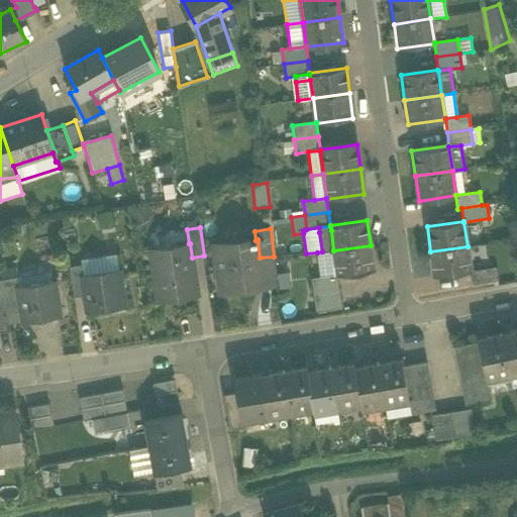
[(322,251),(333,250),(331,230),(319,232),(322,251)]
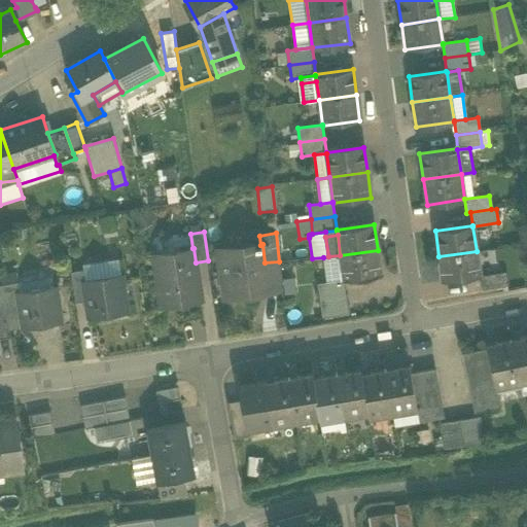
[(218,250),(225,297),(258,292),(268,279),(265,262),(262,244),(260,245),(218,250)]
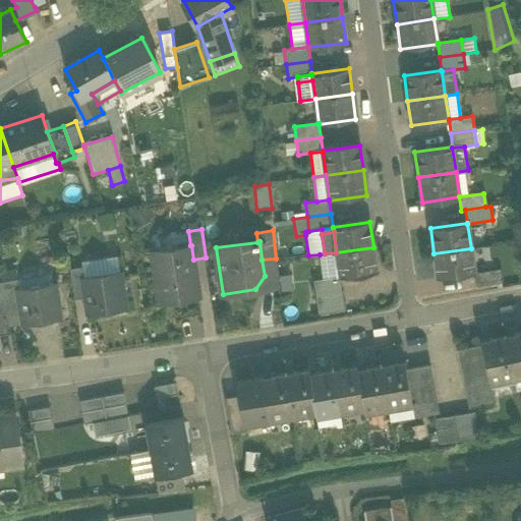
[(152,251),(160,303),(198,298),(193,259),(191,245),(190,245),(152,251)]
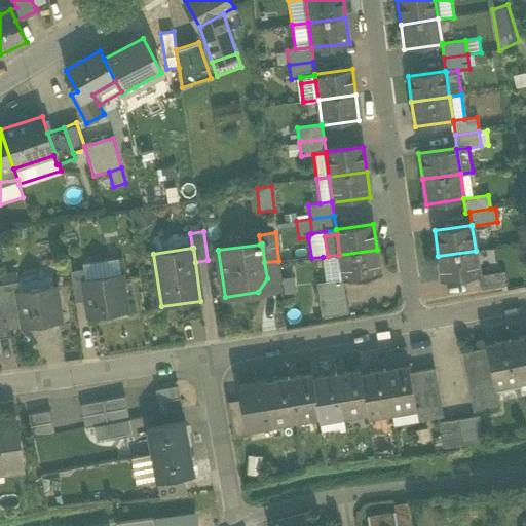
[(380,274),(377,250),(339,255),(343,279),(380,274)]
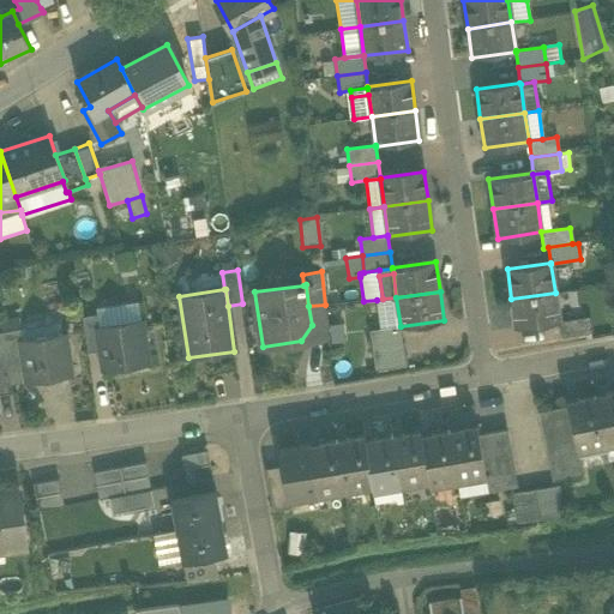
[(559,321),(555,293),(511,299),(516,329),(559,323),(559,321)]
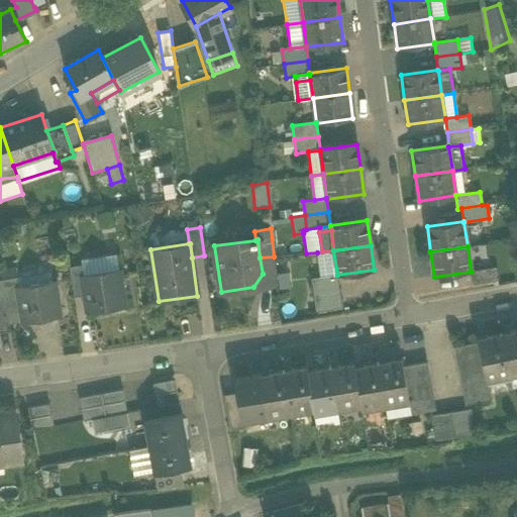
[(337,275),(333,250),(322,251),(317,252),(320,277),(337,275)]
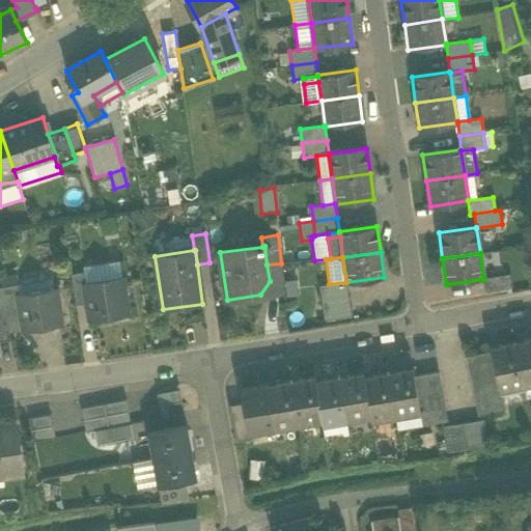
[(83,272),(85,283),(122,277),(120,261),(83,267),(83,272)]
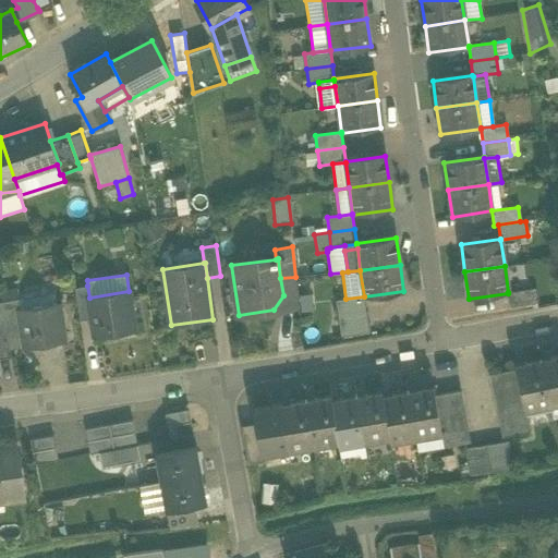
[(283,295),(286,307),(298,306),(295,277),(280,278),(283,295)]
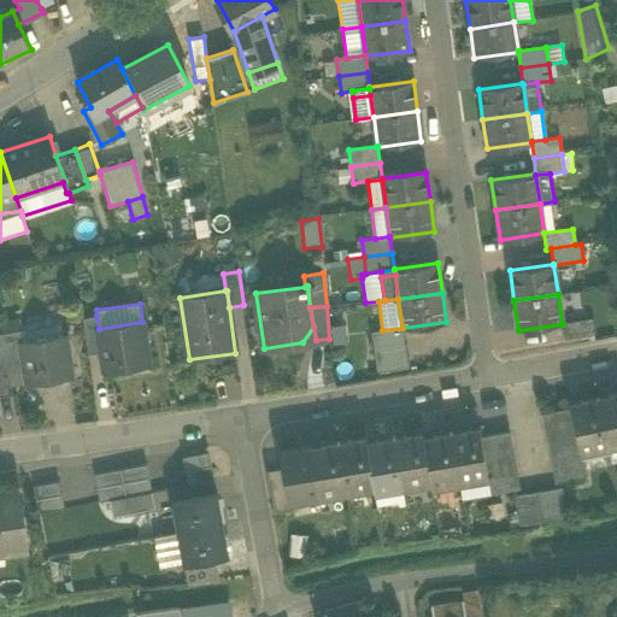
[(82,318),(87,354),(101,352),(98,329),(99,329),(97,316),(82,318)]
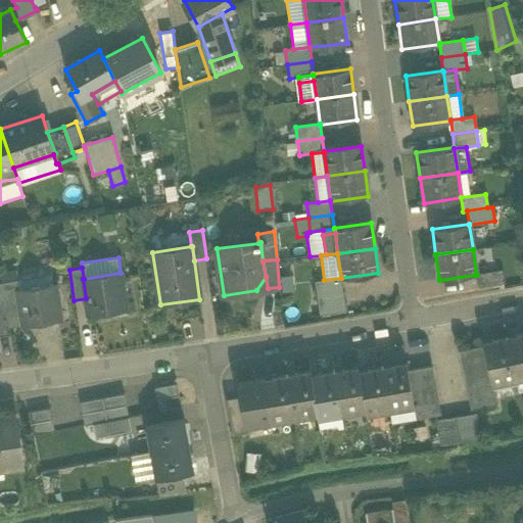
[(476,275),(479,287),(504,285),(504,270),(476,274),(476,275)]
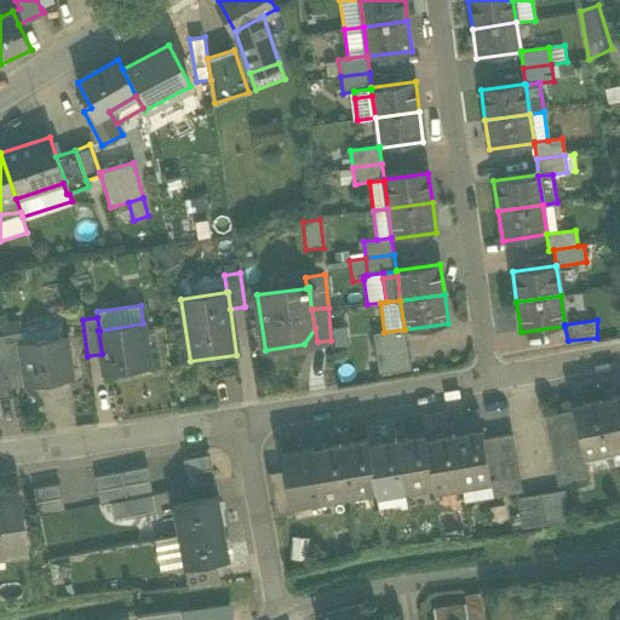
[(102,354),(104,374),(149,367),(143,323),(99,331),(98,331),(102,354)]
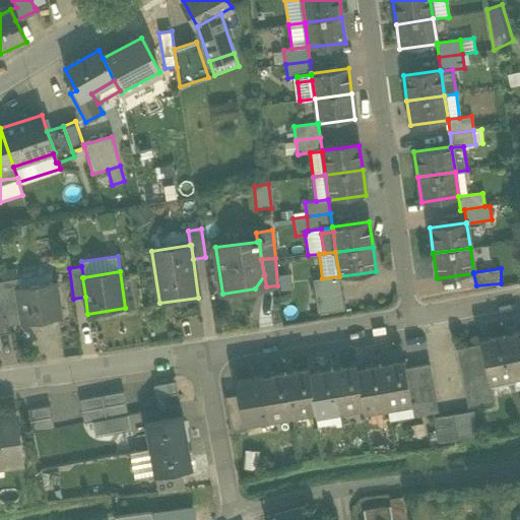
[(291,289),(290,273),(278,274),(279,290),(291,289)]
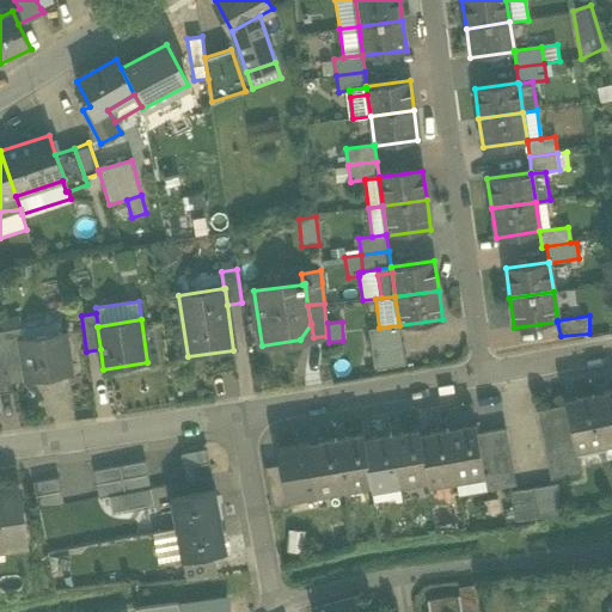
[(313,337),(311,324),(300,340),(313,337)]
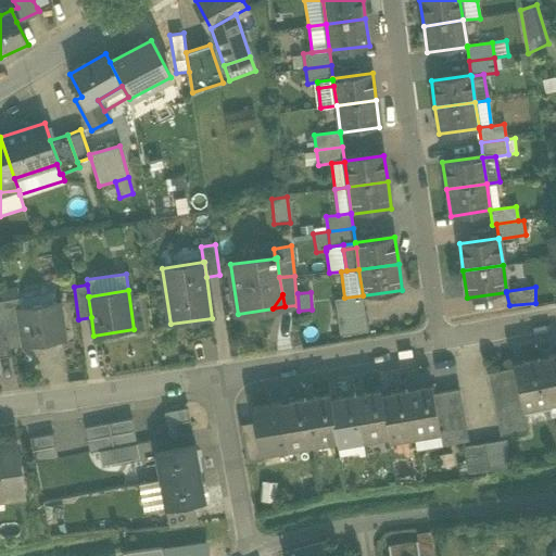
[(336,299),(338,315),(364,311),(363,295),(344,298),(336,299)]
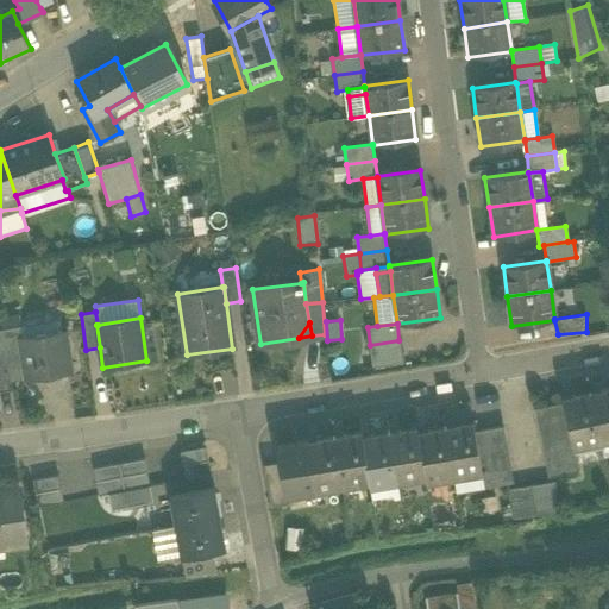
[(20,326),(0,328),(0,333),(6,362),(24,359),(23,350),(20,338),(23,338),(20,326)]
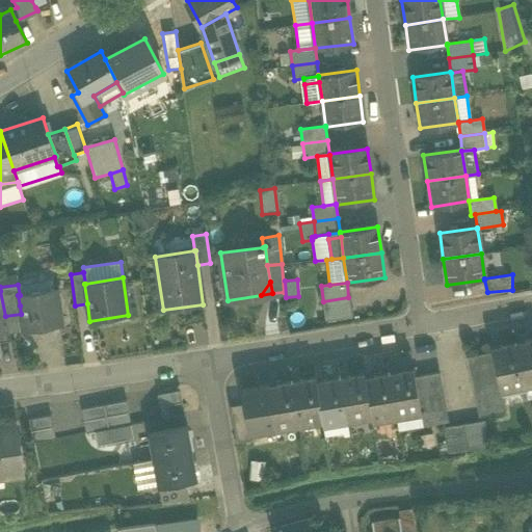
[(21,314),(24,330),(60,325),(55,290),(20,295),(18,295),(20,306),(21,314)]
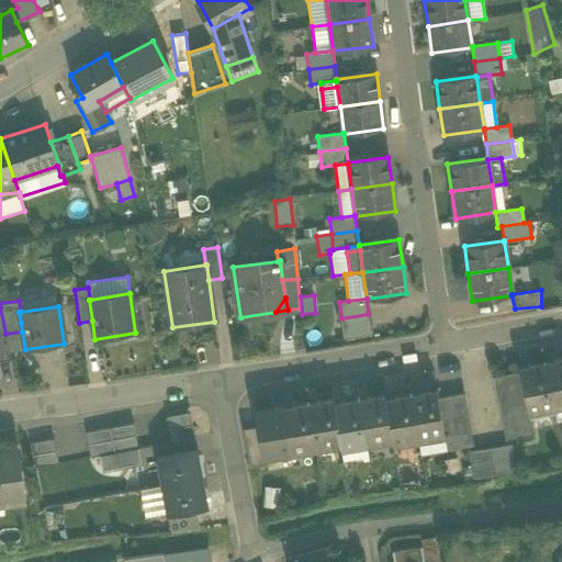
[(9,351),(6,334),(0,307),(0,361),(11,359),(9,351)]
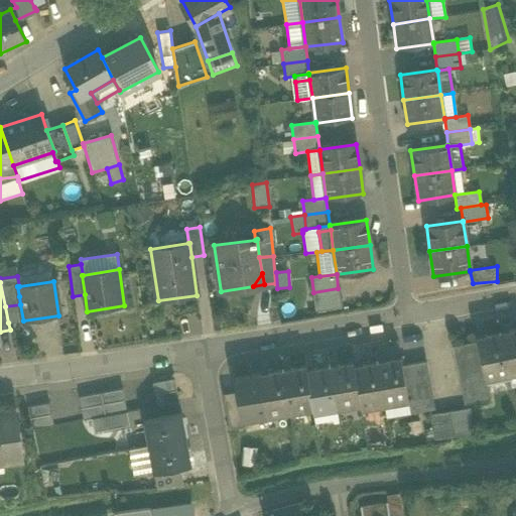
[(341,306),(338,288),(313,292),(315,310),(341,306)]
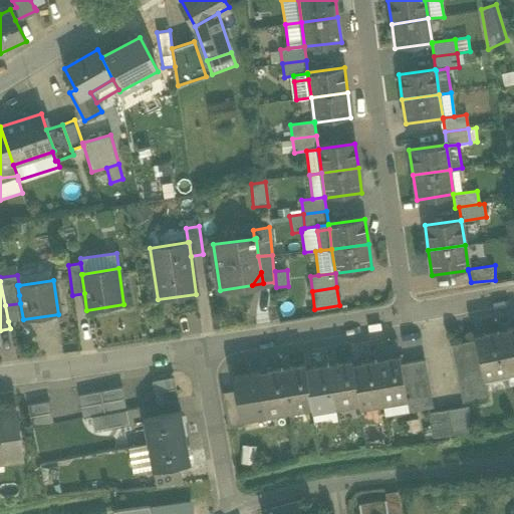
[(20,303),(5,305),(8,321),(23,319),(20,303)]
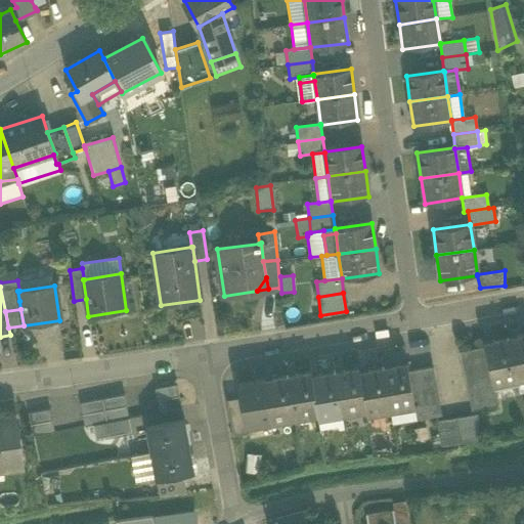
[(523,333),(508,337),(516,377),(523,375),(523,333)]
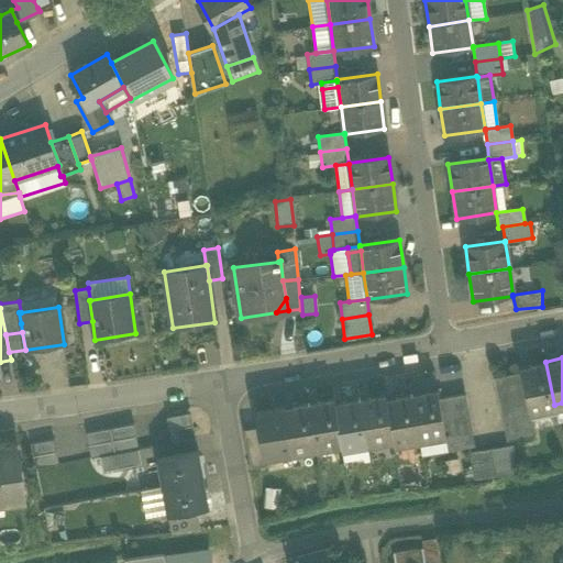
[(526,398),(528,410),(554,405),(545,362),(519,367),(520,372),(523,385),(526,398)]
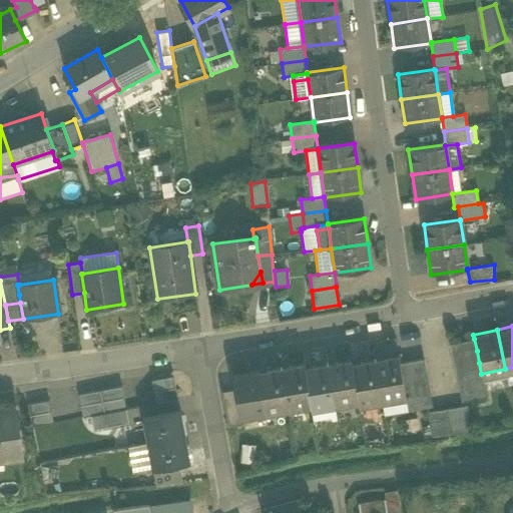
[(451,344),(453,356),(477,351),(474,339),(451,344)]
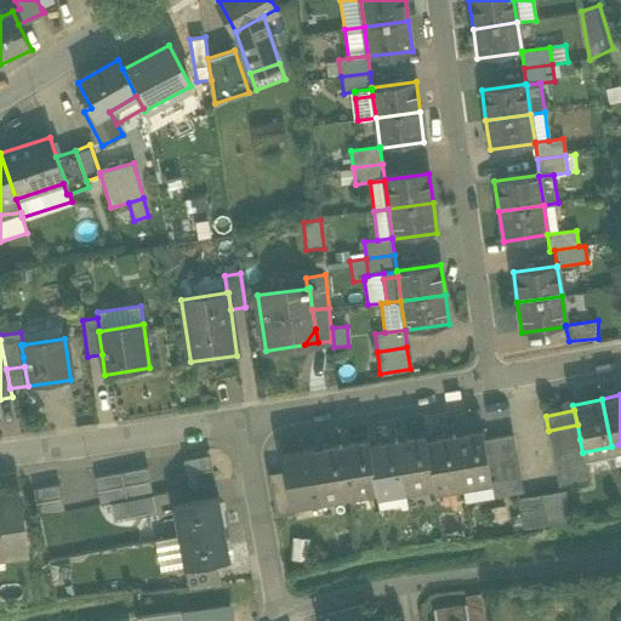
[(548,431),(551,444),(580,439),(577,425),(548,431)]
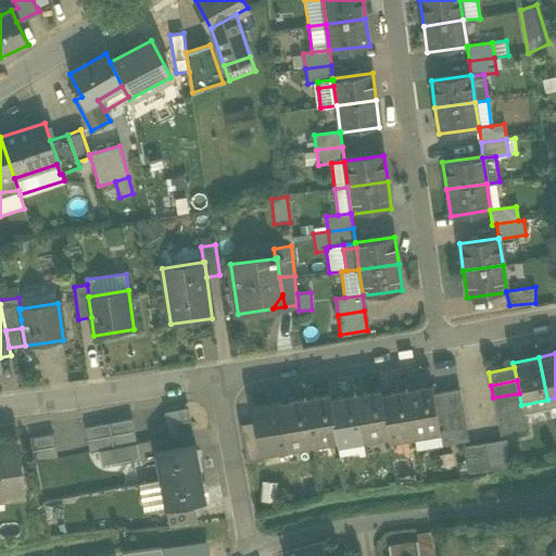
[(406,390),(413,431),(439,427),(438,419),(436,407),(433,393),(431,386),(406,390)]
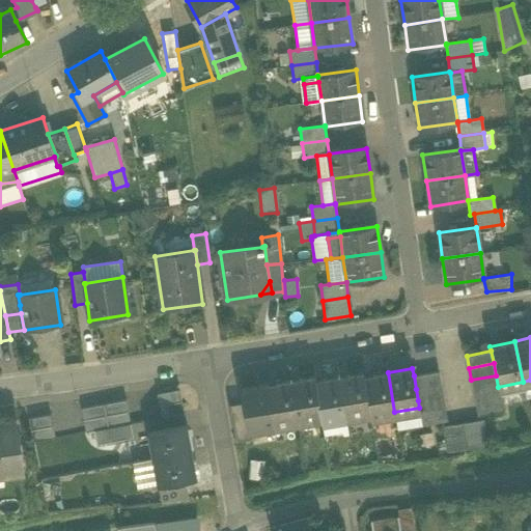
[(414,375),(416,389),(440,384),(438,371),(414,375)]
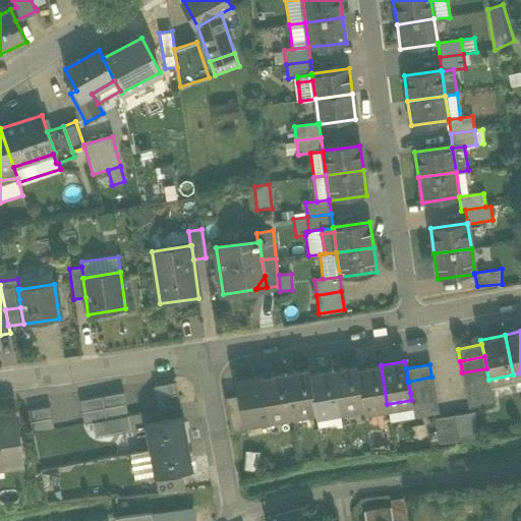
[(333,369),(339,408),(362,404),(357,369),(356,365),(333,369)]
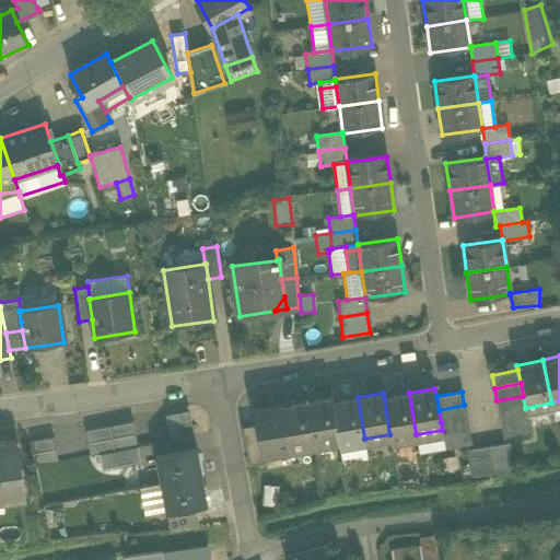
[(389,434),(391,439),(416,434),(409,393),(384,397),(389,434)]
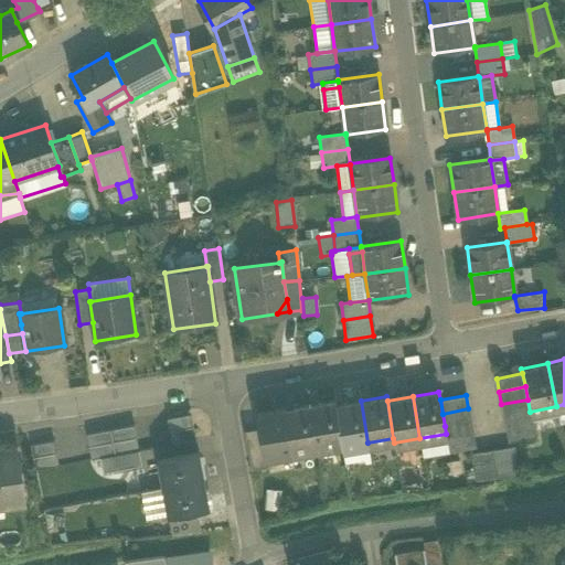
[(501,404),(504,417),(530,412),(528,400),(501,404)]
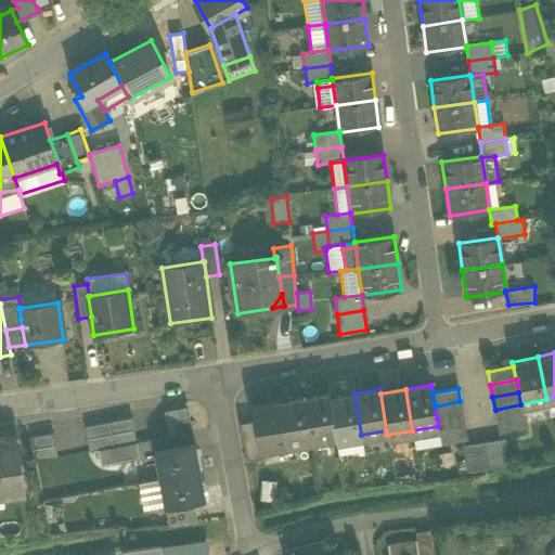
[(304,398),(311,439),(336,436),(330,398),(328,394),(304,398)]
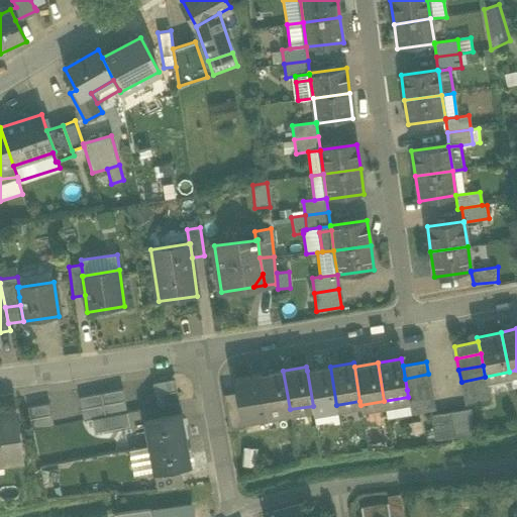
[(313,406),(313,409),(336,405),(330,367),(307,371),(313,406)]
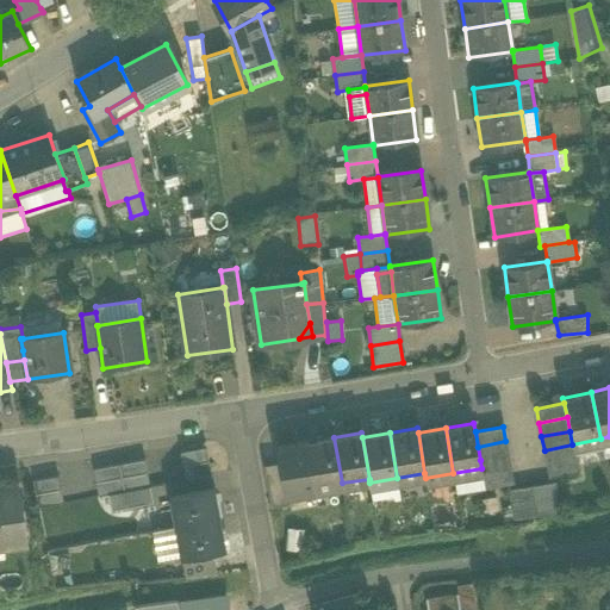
[(306,442),(313,487),(342,483),(334,437),(306,442)]
